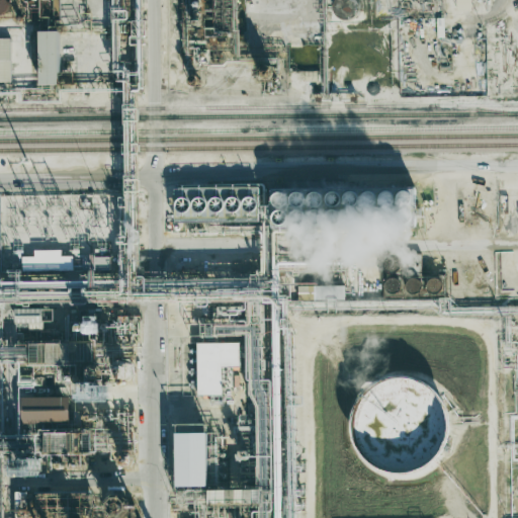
[(9,0),(0,0),(0,12),(9,13),(9,0)]
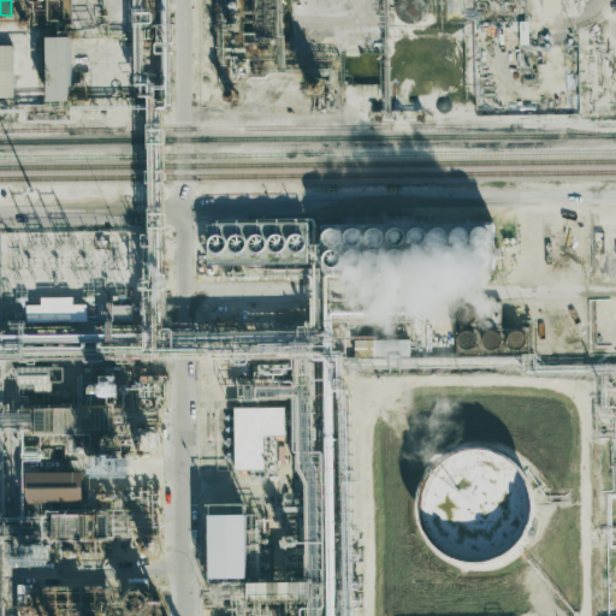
[(560,0),(542,0),(543,1),(546,1),(545,12),(561,12),(560,0)]
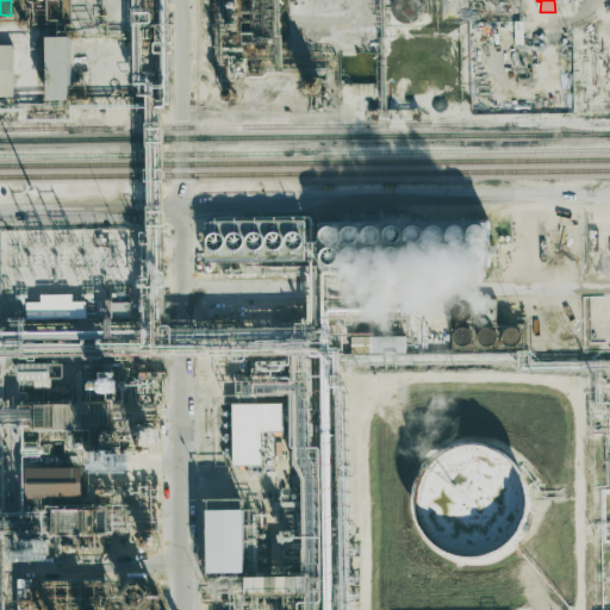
[(69,37),(47,37),(48,100),(70,100),(69,37)]
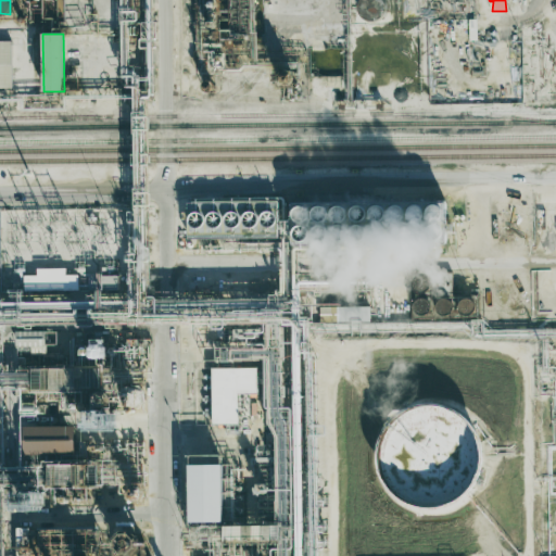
[(0,40),(0,88),(12,88),(11,40),(0,40)]
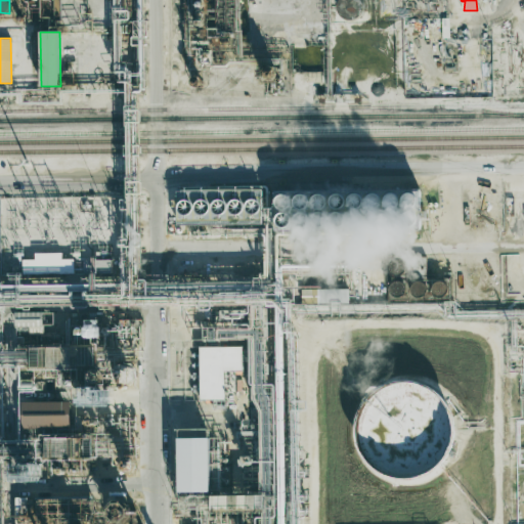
[(420,189),(274,190),(275,232),(420,231),(420,189)]
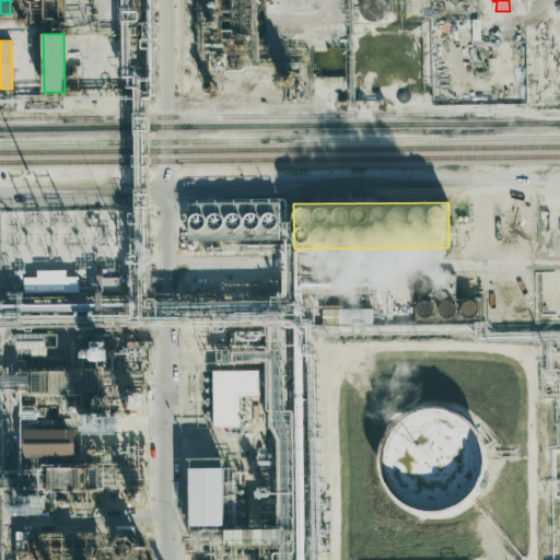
[(78,277),(65,277),(65,270),(39,270),(38,278),(25,277),(24,292),(57,293),(57,291),(78,292),(78,277)]
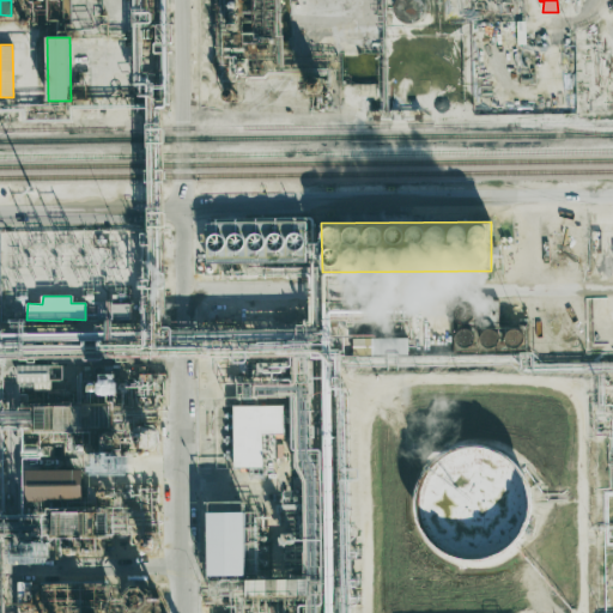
[(474,313),(474,310),(473,307),(471,304),(468,303),(465,303),(462,304),(460,305),(457,308),(456,310),(456,314),(457,316),(459,319),(461,321),(465,321),(467,321),(469,321),(472,319),(474,316),(474,313)]
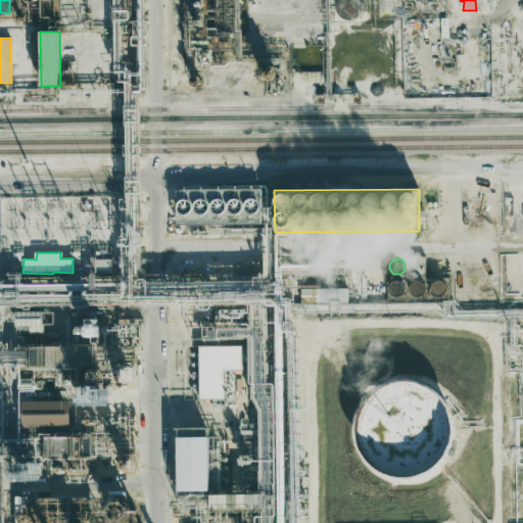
[(405,284),(402,282),(400,280),(398,280),(395,280),(393,281),(391,282),(390,285),(389,287),(390,289),(391,292),(392,293),(394,295),(397,295),(399,295),(402,293),(403,292),(405,289),(406,287),(405,284)]
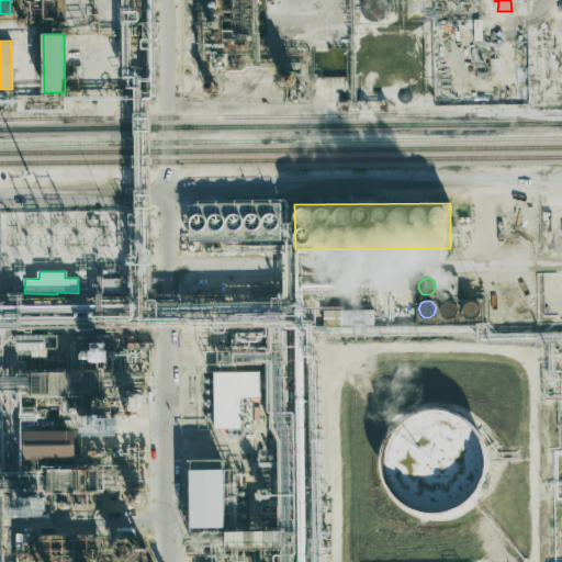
[(458,308),(457,305),(454,303),(452,302),(450,301),(447,302),(445,303),(444,304),(441,306),(441,310),(441,312),(442,314),(445,316),(447,317),(450,318),(452,317),(454,316),(457,314),(458,311),(458,308)]
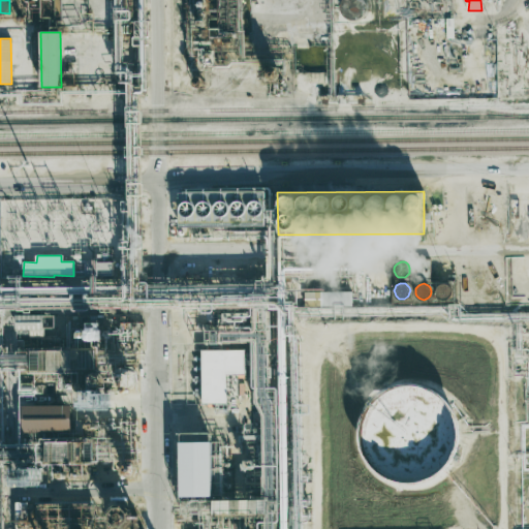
[(453,292),(452,289),(450,287),(449,285),(447,284),(445,283),(442,283),(439,284),(438,286),(436,289),(436,291),(437,294),(438,297),(440,299),(443,299),(445,299),(448,298),(450,297),(452,294),(453,292)]
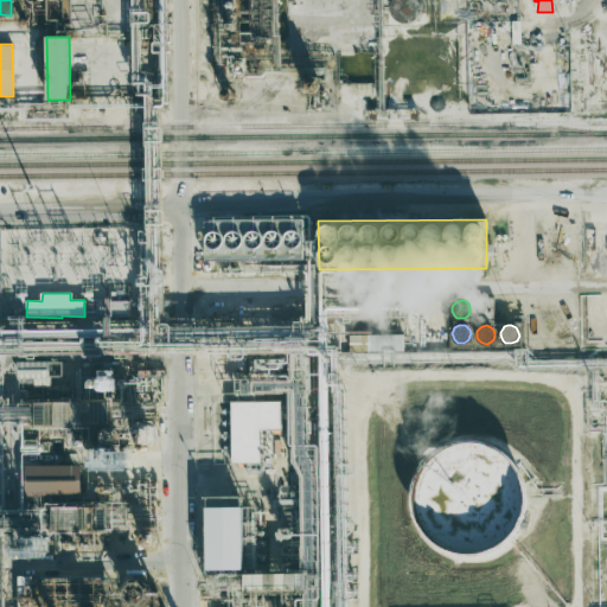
[(403,334),(369,336),(369,351),(404,350),(403,334)]
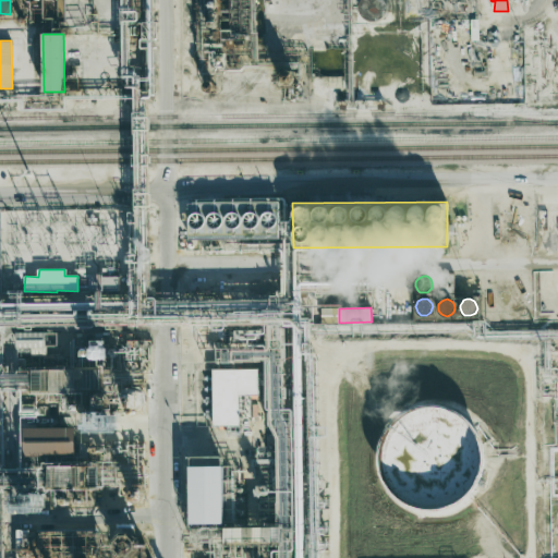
[(47,332),(17,331),(16,351),(31,351),(31,355),(46,355),(47,332)]
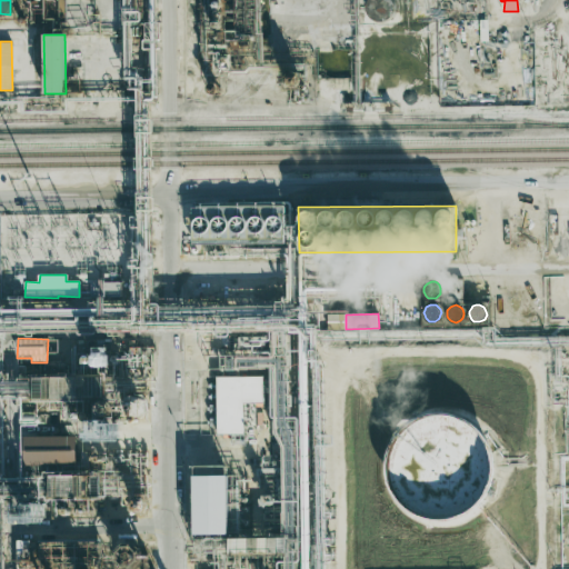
[(263,376),(216,377),(217,435),(243,433),(243,402),(263,402),(263,376)]
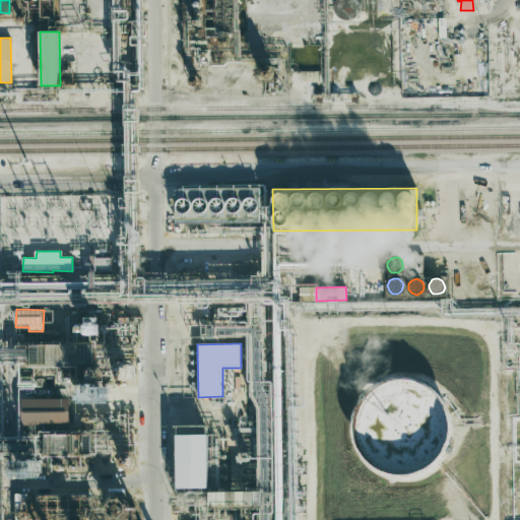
[(372,370),(393,364),(417,368),(439,385),(447,414),(442,437),(429,453),(400,464),(379,461),(356,444),(346,419),(349,395),(358,382),(372,370)]
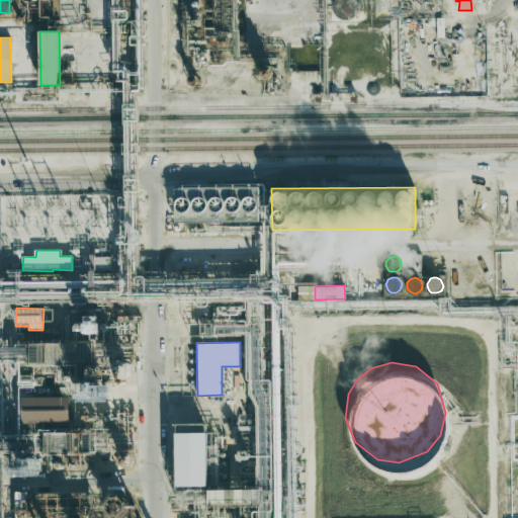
[(62,397),(22,397),(23,424),(70,423),(69,410),(62,410),(62,397)]
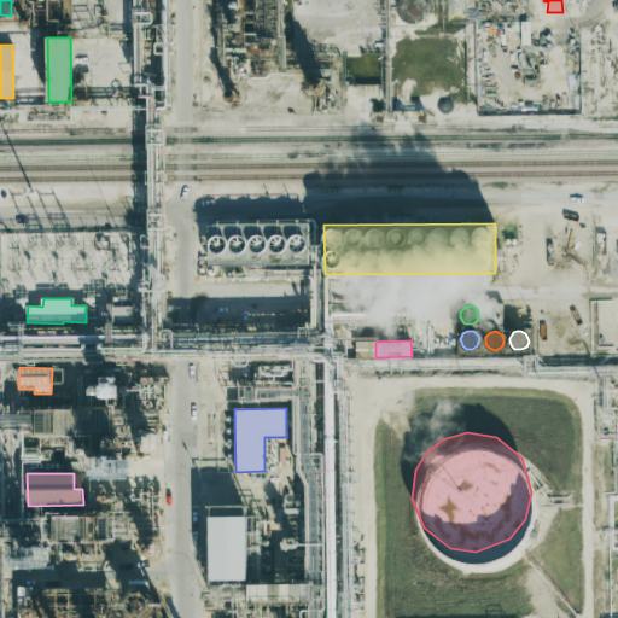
[(249,579),(248,517),(210,517),(211,581),(249,579)]
